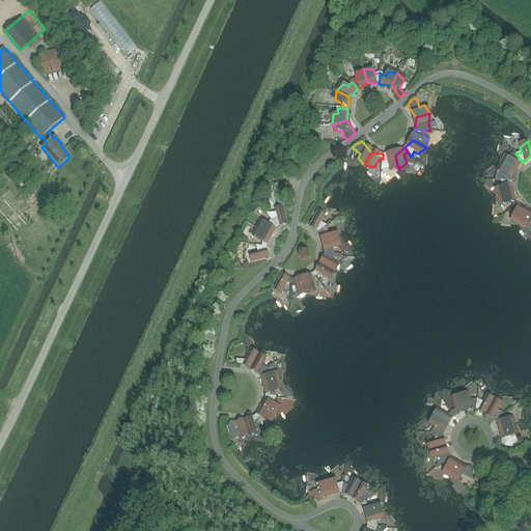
[(508,157),(501,163),(513,170),(523,163),(520,159),(515,154),(513,152),(508,157)]
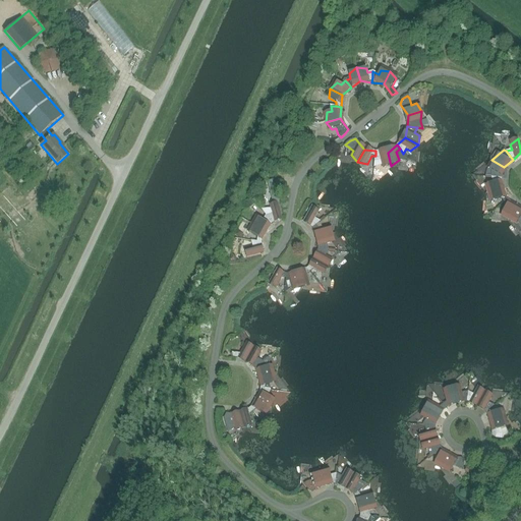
[(375,156),(374,162),(381,160),(382,165),(391,166),(388,153),(375,151),(375,156)]
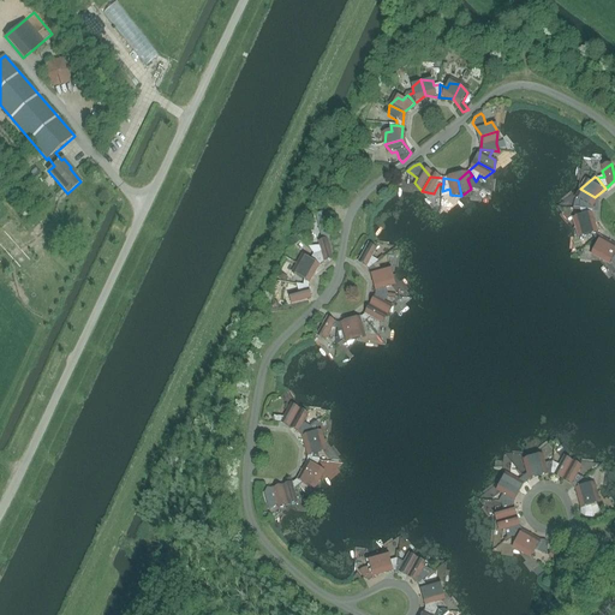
[(580,189),(578,201),(580,202),(580,209),(587,210),(592,210),(595,197),(580,189)]
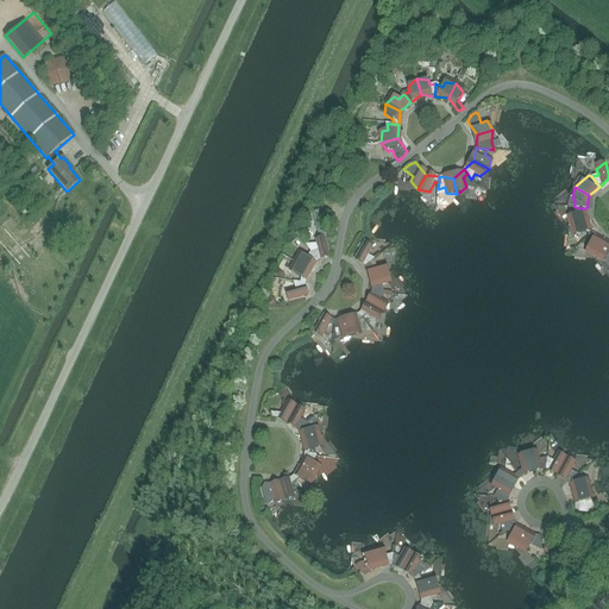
[(571,215),(570,226),(585,223),(586,208),(582,208),(575,207),(577,214),(571,215)]
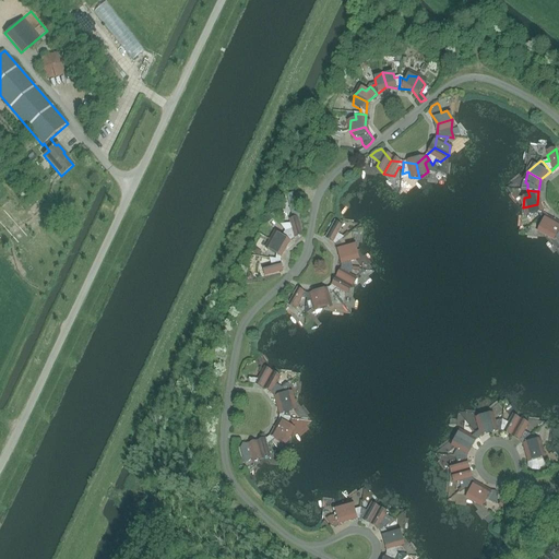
[(540,217),(545,214),(537,204),(523,207),(528,216),(538,214),(540,217)]
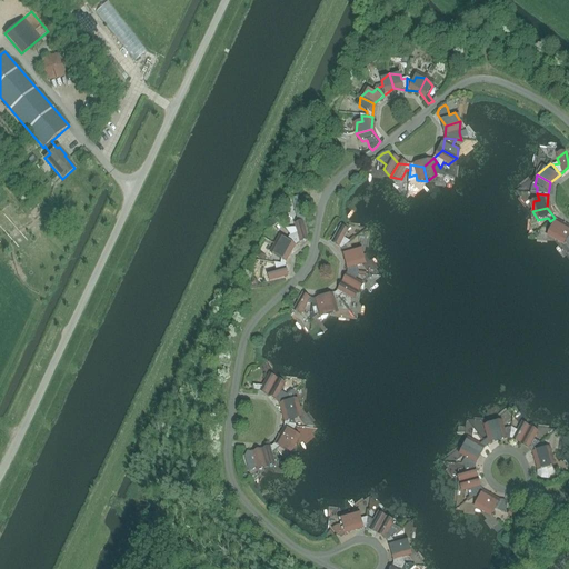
[(273,217),(269,220),(275,226),(279,222),(273,217)]
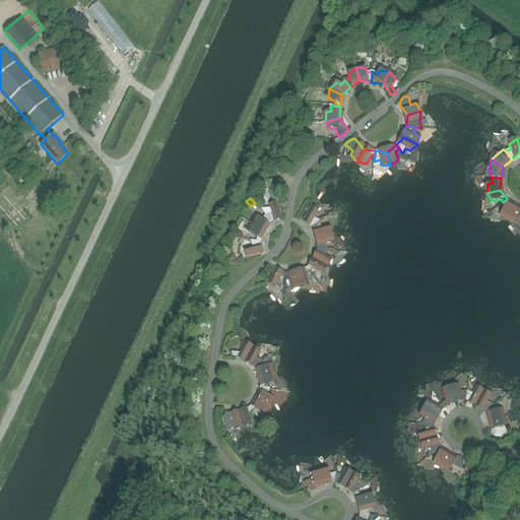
[(508,220),(514,208),(507,199),(503,202),(506,205),(502,212),(508,220)]
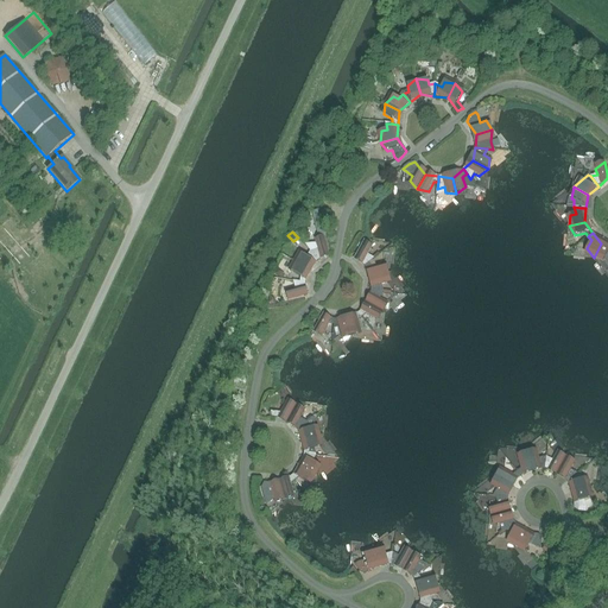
[(316,244),(305,245),(311,252),(315,257),(318,261),(329,253),(324,236),(316,244)]
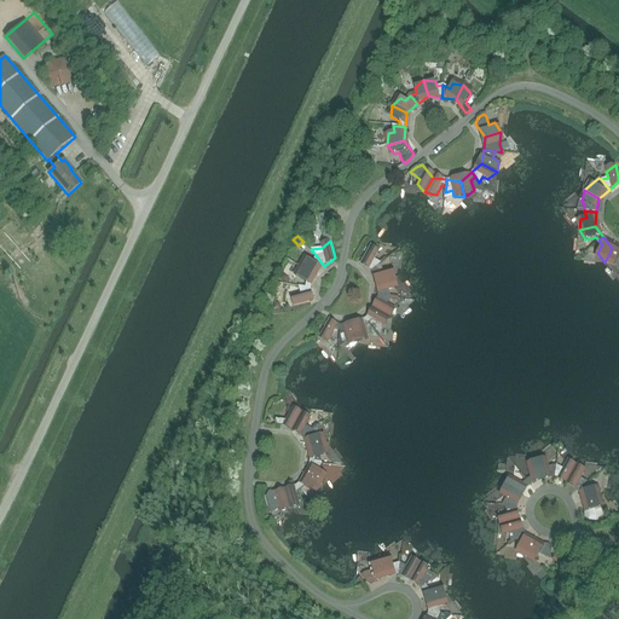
[(370,246),(362,260),(371,271),(375,267),(381,262),(375,260),(377,255),(370,246)]
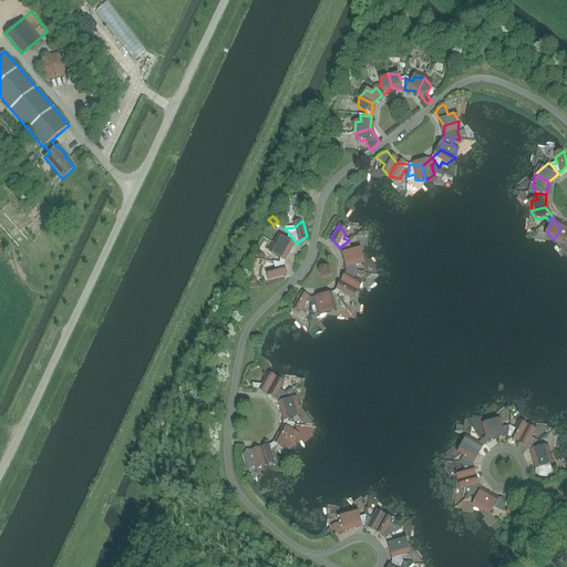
[(566,227),(560,227),(554,240),(564,241),(566,236),(566,227)]
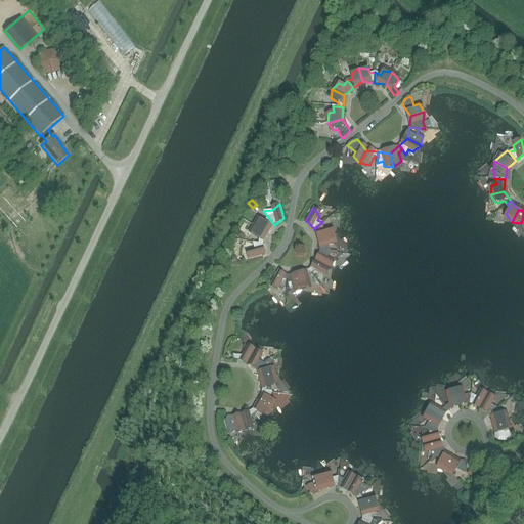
[(260,219),(253,225),(265,232),(274,225),(271,221),(268,217),(265,222),(260,219)]
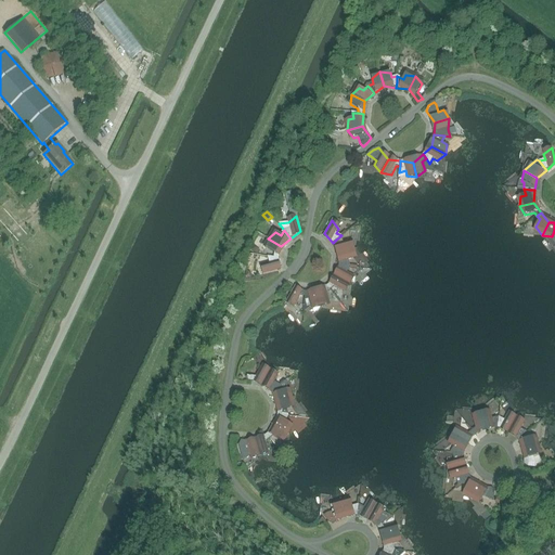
[(280,258),(281,246),(268,239),(266,248),(274,254),(274,258),(280,258)]
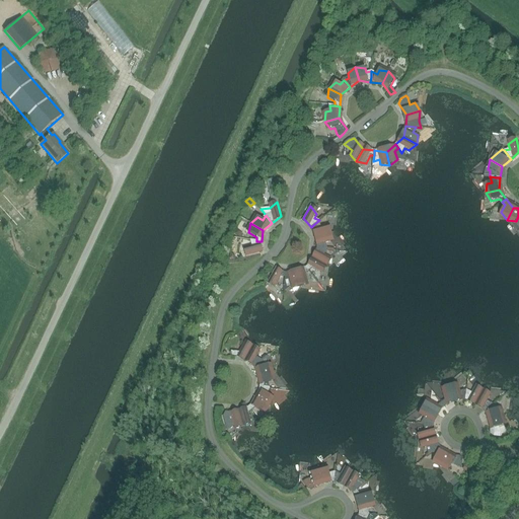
[(318,236),(331,233),(325,225),(317,227),(314,224),(311,227),(318,236)]
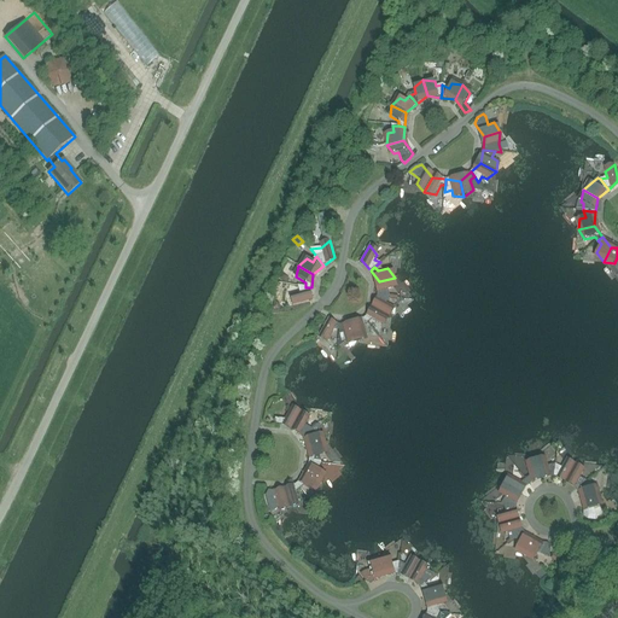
[(379,281),(377,296),(389,297),(388,291),(394,289),(395,278),(379,281)]
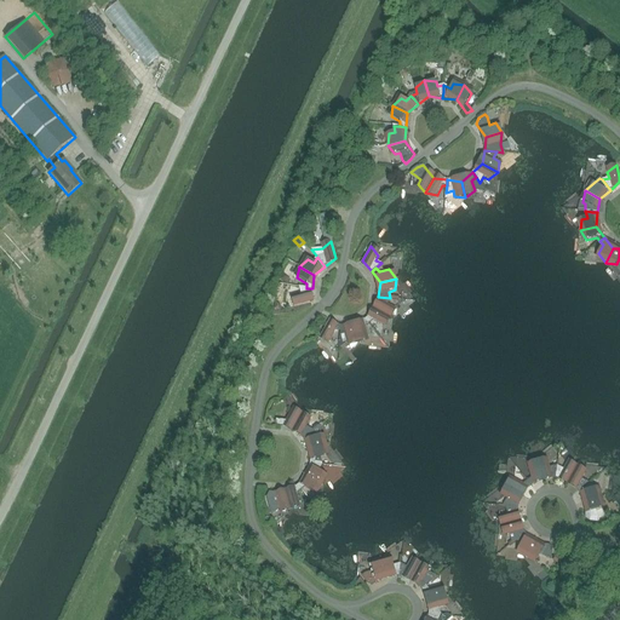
[(294,296),(294,306),(310,303),(313,288),(306,288),(299,287),(300,293),(294,296)]
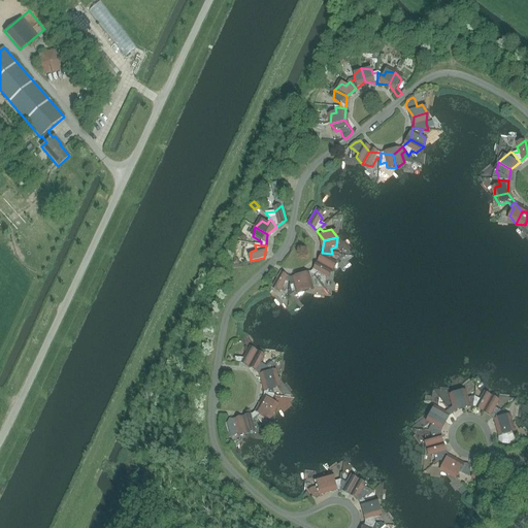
[(322,253),(321,264),(333,271),(334,262),(329,259),(332,254),(322,253)]
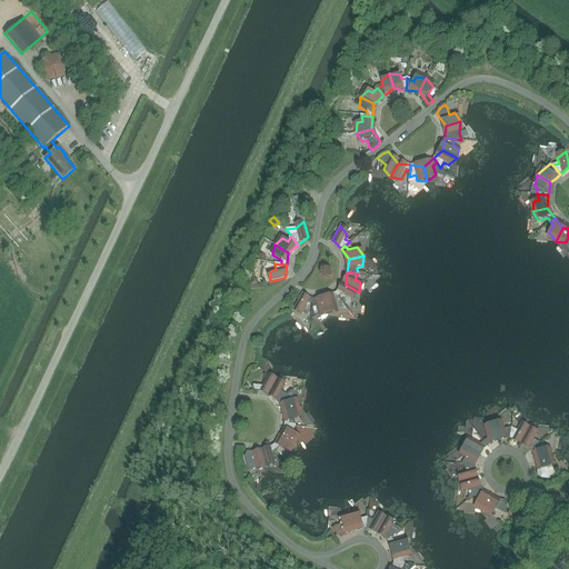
[(351,299),(359,292),(346,285),(336,292),(339,297),(342,295),(351,299)]
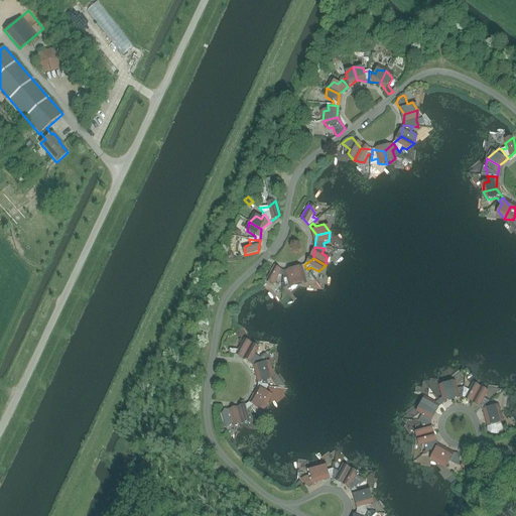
[(304,271),(307,269),(304,265),(295,272),(299,286),(306,280),(304,271)]
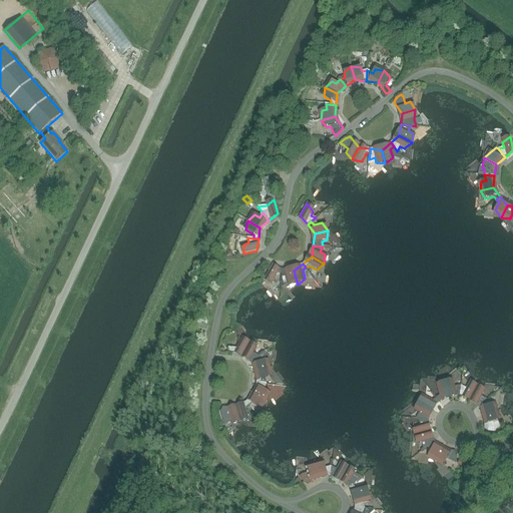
[(282,275),(283,270),(271,268),(264,281),(274,282),(278,274),(282,275)]
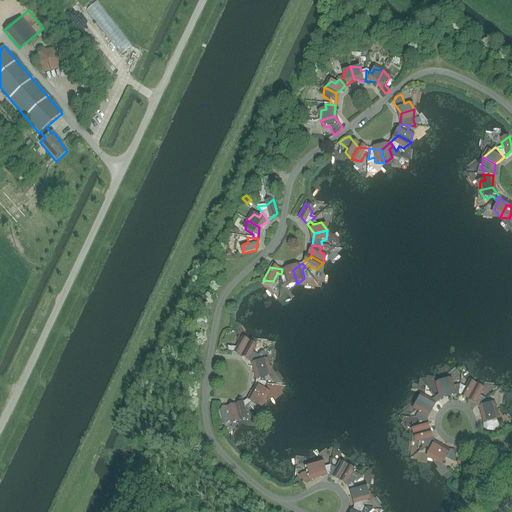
[(297,284),(293,270),(282,269),(281,274),(279,289),(287,283),(297,284)]
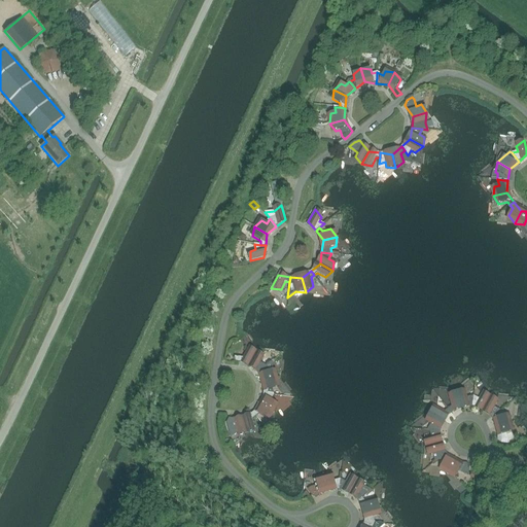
[(250,363),(256,351),(247,350),(243,358),(235,357),(236,362),(250,363)]
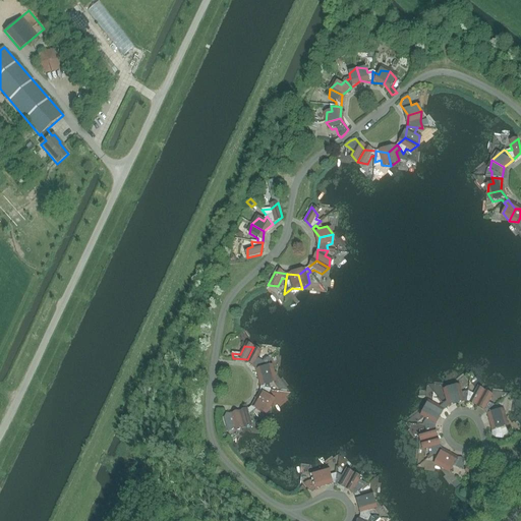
[(253,347),(247,359),(254,368),(263,362),(257,359),(261,354),(253,347)]
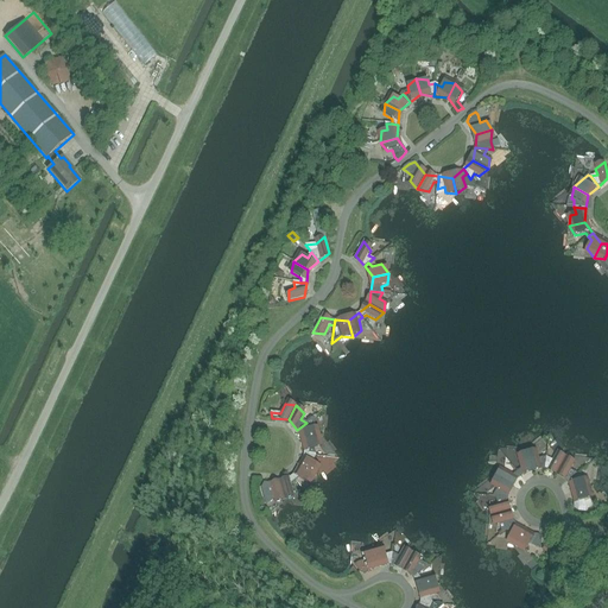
[(306,423),(297,430),(305,441),(321,436),(315,428),(314,419),(312,418),(306,423)]
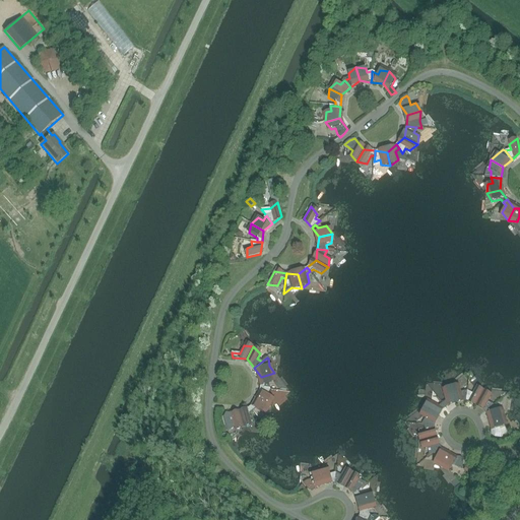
[(261,377),(259,388),(265,389),(270,390),(269,384),(273,383),(274,373),(261,377)]
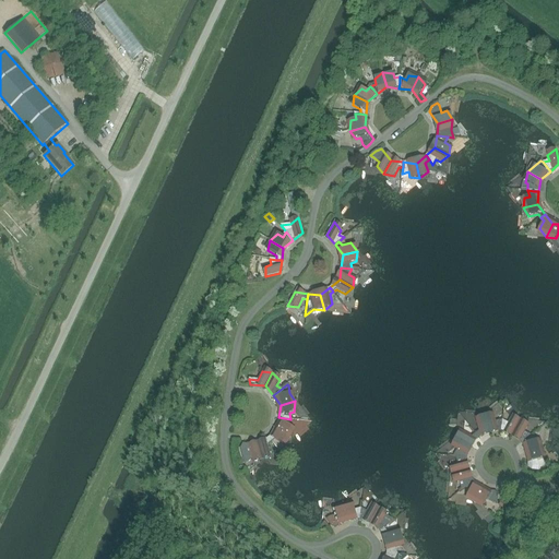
[(478,438),(489,430),(485,416),(476,421),(478,431),(475,433),(478,438)]
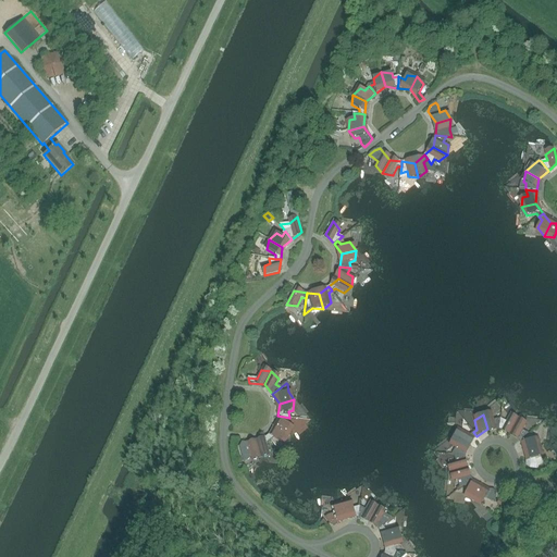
[(493,416),(483,415),(487,429),(499,430),(499,424),(500,418),(494,420),(493,416)]
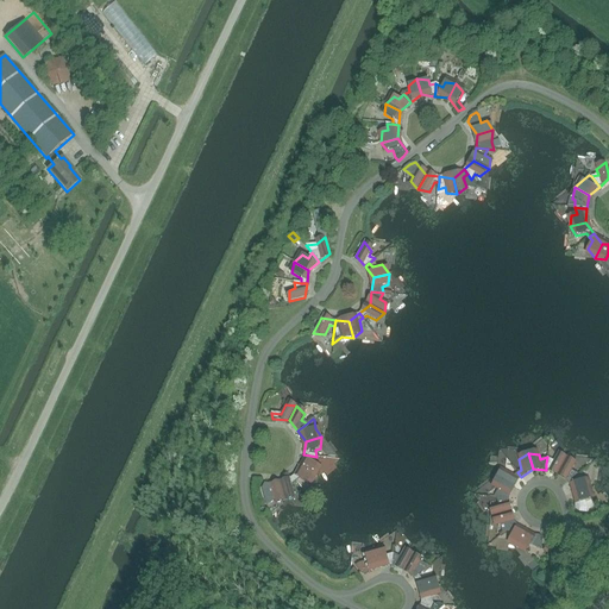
[(303,454),(302,469),(316,476),(319,465),(313,463),(316,457),(311,456),(303,454)]
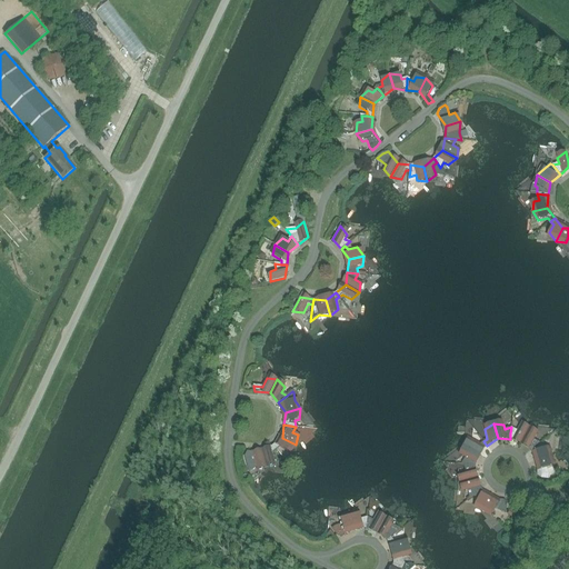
[(510,433),(510,439),(522,441),(530,428),(519,426),(517,430),(511,427),(510,433)]
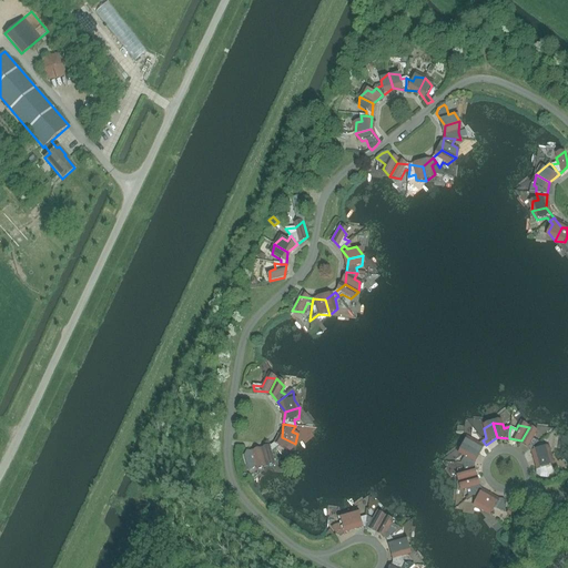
[(529,450),(534,447),(538,443),(533,439),(535,435),(529,427),(521,440),(529,450)]
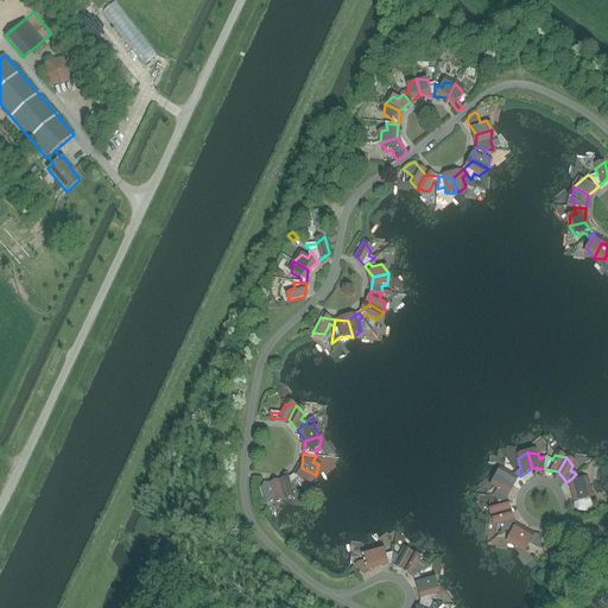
[(308,483),(316,475),(302,468),(291,476),(295,481),(298,477),(308,483)]
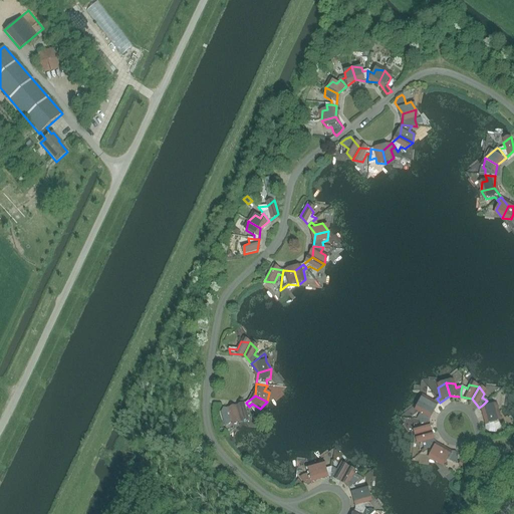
[(440,403),(437,399),(434,402),(427,397),(419,403),(432,410),(440,403)]
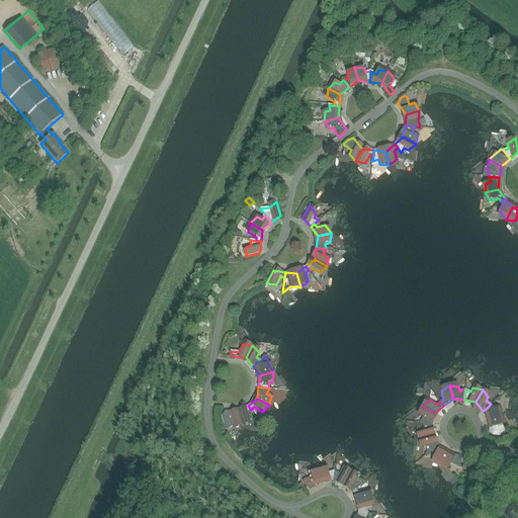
[(248,412),(251,410),(248,406),(239,413),(243,426),(251,421),(248,412)]
